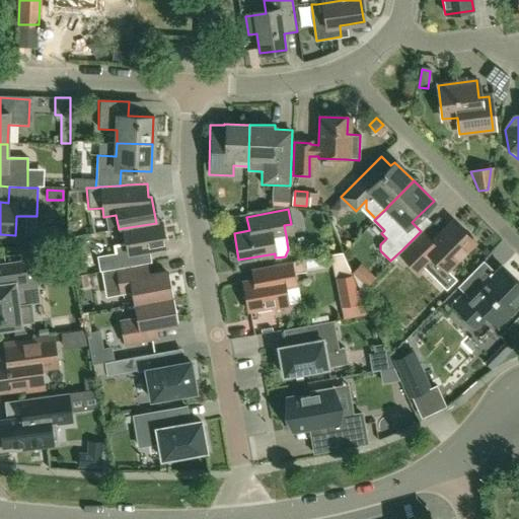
[(402,249),(390,261),(391,261),(398,253),(418,273),(433,258),(446,271),(474,241),(453,220),(431,241),(421,231),(402,249)]
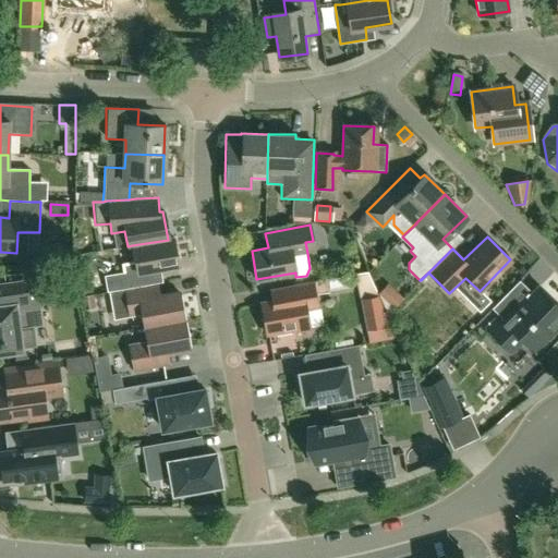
[(122,264),(124,274),(105,277),(108,291),(109,291),(124,289),(126,288),(150,284),(156,283),(154,271),(178,267),(172,239),(168,240),(132,245),(135,262),(122,264)]
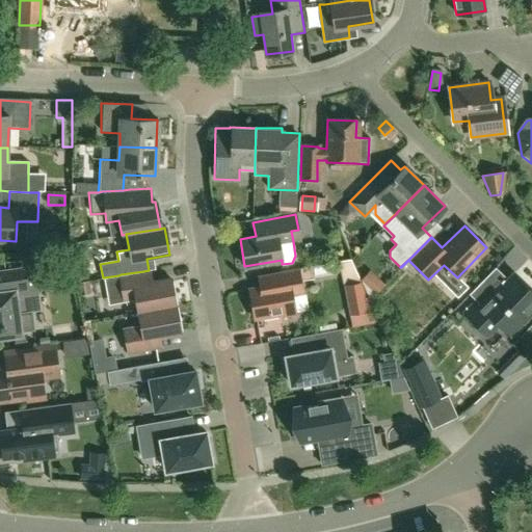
[(281,318),(295,315),(292,295),(303,293),(301,281),(315,277),(313,266),(299,268),(256,275),(258,288),(248,290),(255,318),(280,314),(281,318)]
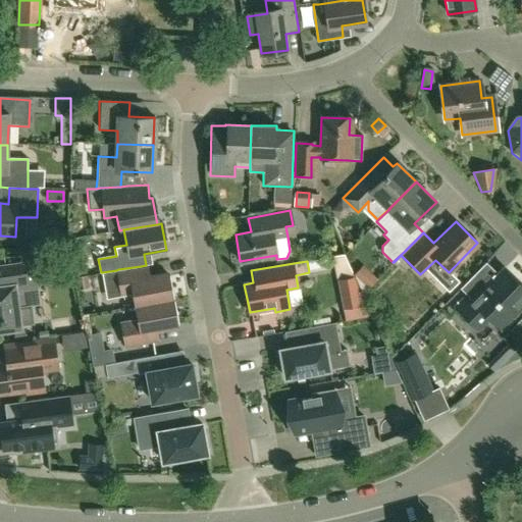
[(0,330),(21,328),(21,325),(34,324),(32,305),(29,305),(27,291),(37,290),(33,262),(2,266),(0,266),(0,330)]
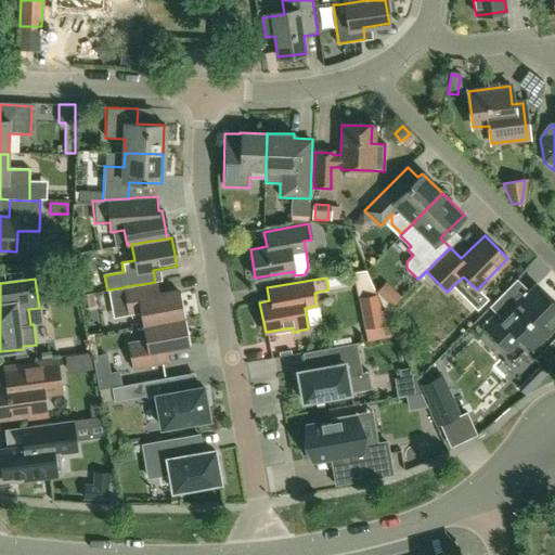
[(86,279),(78,281),(80,293),(93,291),(91,283),(86,279)]
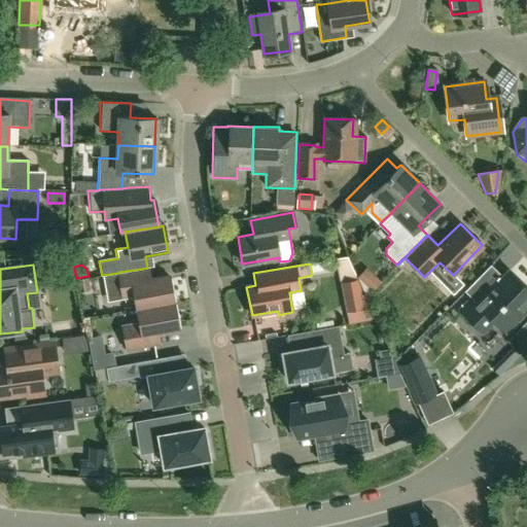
[(366,289),(378,283),(369,266),(356,273),(366,289)]
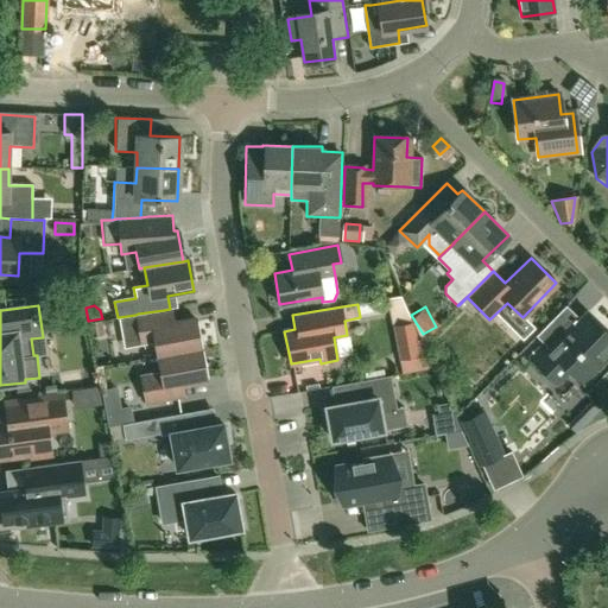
[(156,342),(158,356),(200,349),(194,318),(175,322),(172,308),(170,309),(164,310),(138,314),(135,315),(119,317),(122,339),(139,335),(140,344),(156,342)]
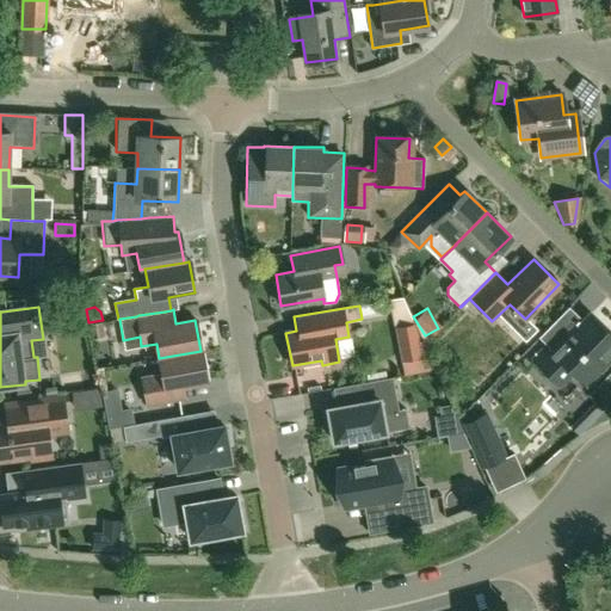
[(582,381),(610,351),(610,334),(591,315),(584,321),(576,328),(571,322),(547,346),(534,359),(560,384),(573,371),(582,381)]
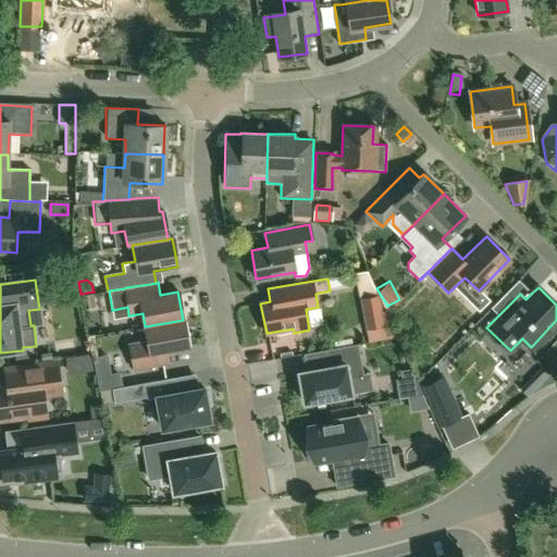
[(94,294),(83,296),(85,310),(96,308),(94,294)]
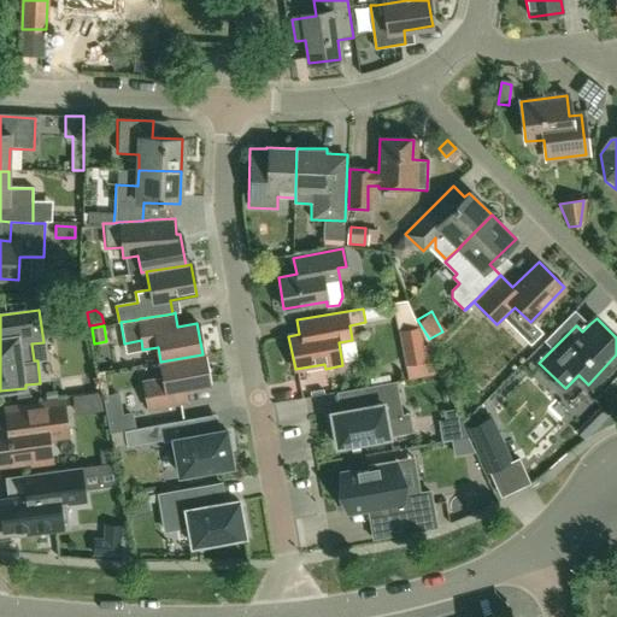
[(401,331),(406,364),(429,360),(424,335),(421,328),(401,331)]
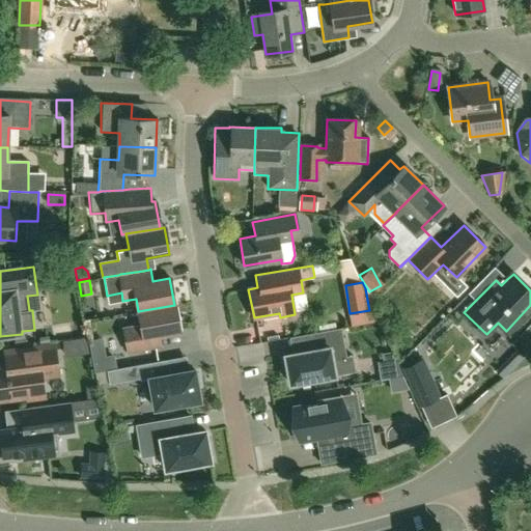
[(179,331),(174,305),(138,311),(140,326),(128,328),(130,339),(124,340),(127,355),(155,350),(152,335),(179,331)]
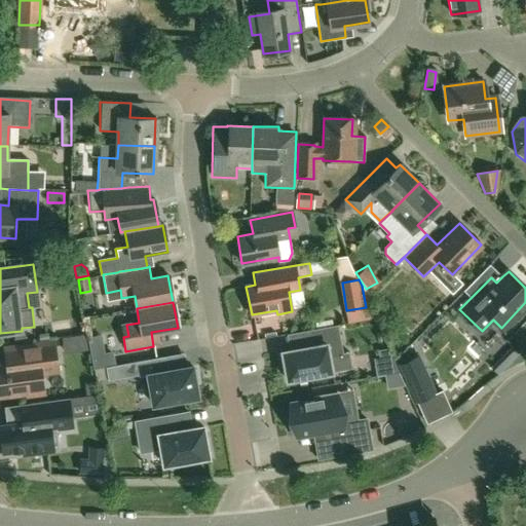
[(337,326),(309,331),(312,347),(280,353),(282,357),(277,358),(280,372),(285,371),(287,381),(314,375),(315,380),(330,377),(329,373),(331,372),(328,358),(342,354),(337,326)]
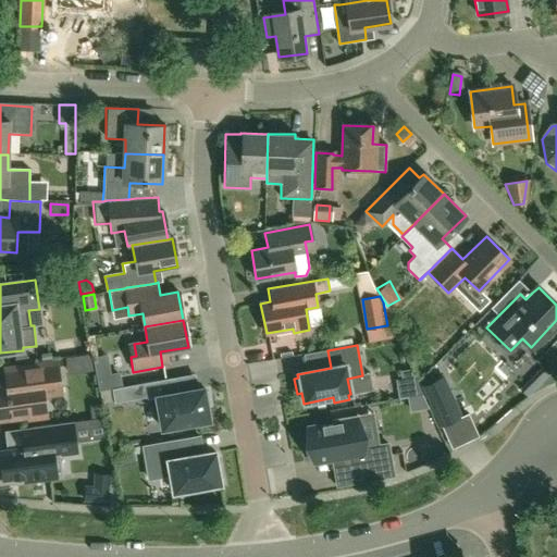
[(108,355),(93,357),(99,392),(123,386),(120,372),(111,373),(108,355)]
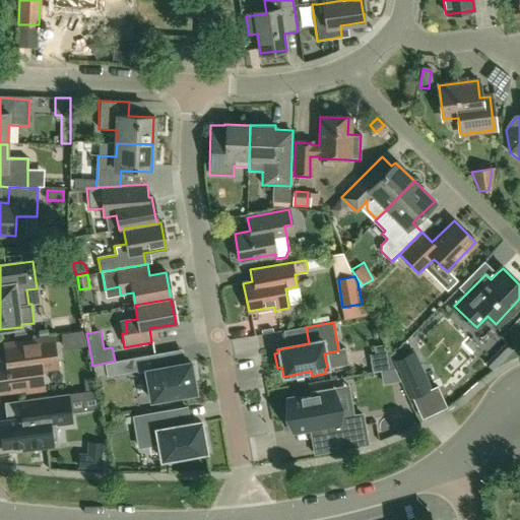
[(7,360),(0,361),(0,391),(26,388),(27,392),(44,390),(41,370),(57,368),(53,339),(5,345),(7,360)]
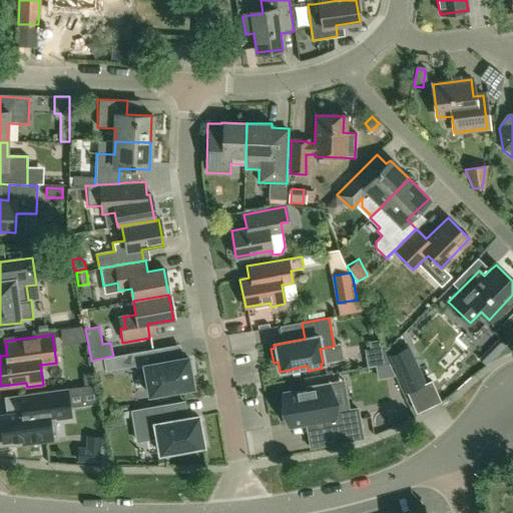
[(365,350),(368,367),(376,365),(389,363),(382,347),(365,350)]
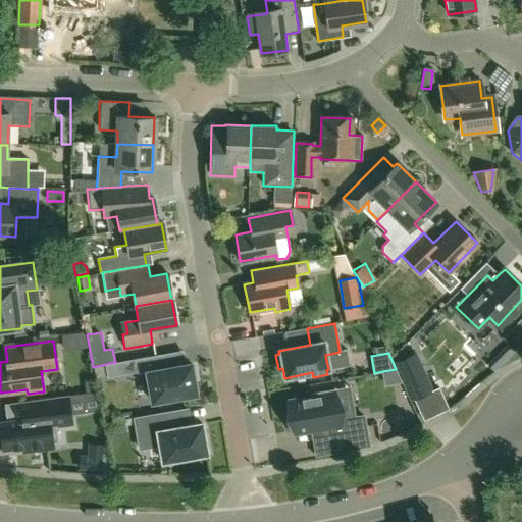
[(431,390),(415,354),(397,362),(414,399),(431,390)]
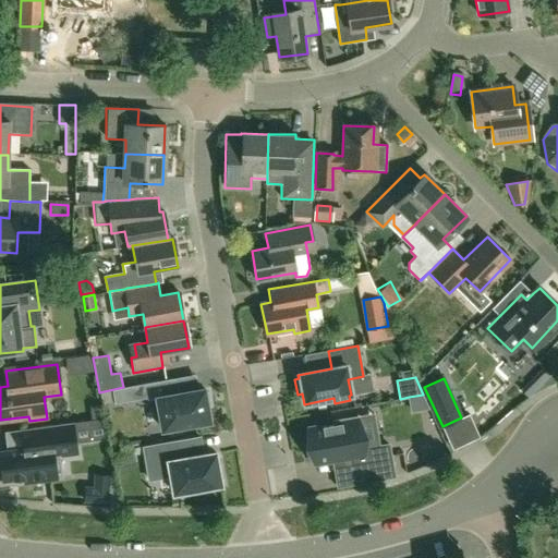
[(144,385),(146,401),(156,399),(161,429),(168,428),(169,433),(183,431),(182,426),(209,421),(207,408),(210,407),(207,392),(204,392),(204,389),(173,395),(170,379),(144,385)]
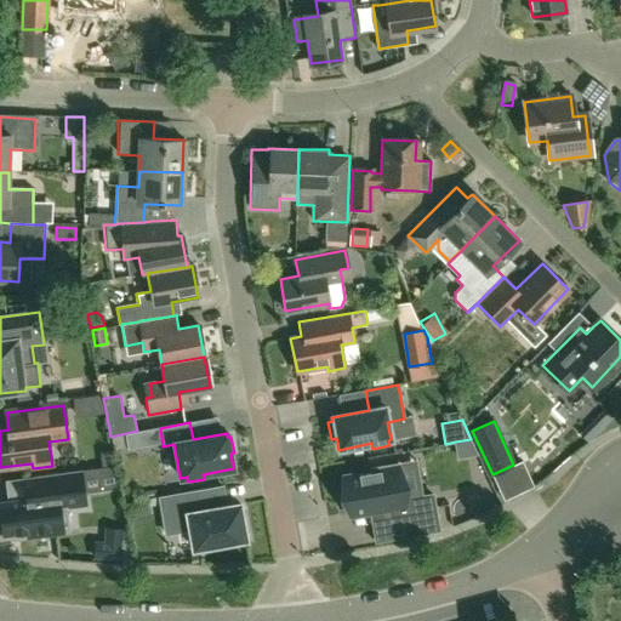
[(138,448),(136,433),(136,432),(125,434),(129,450),(138,448)]
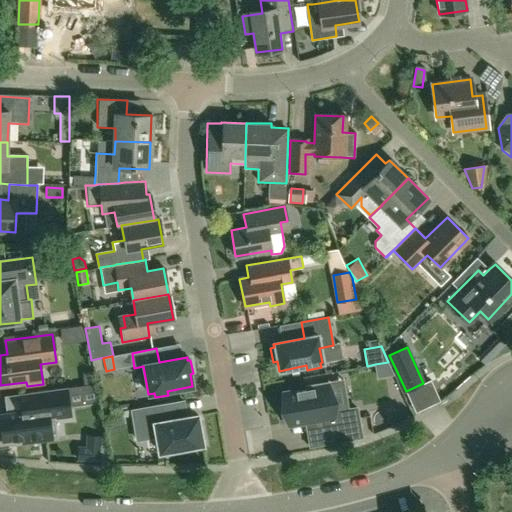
[(388,362),(375,364),(377,378),(394,375),(388,362)]
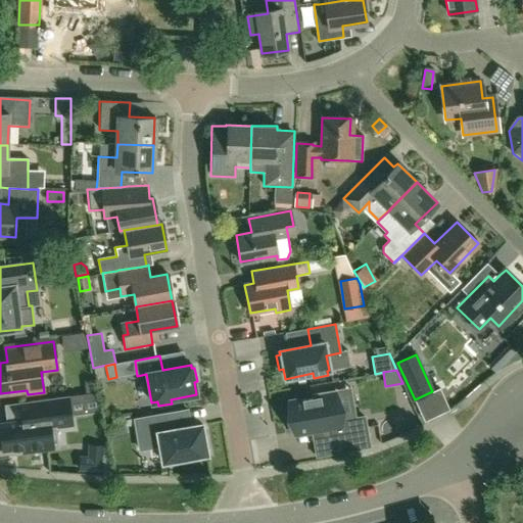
[(85,381),(86,395),(97,394),(95,380),(85,381)]
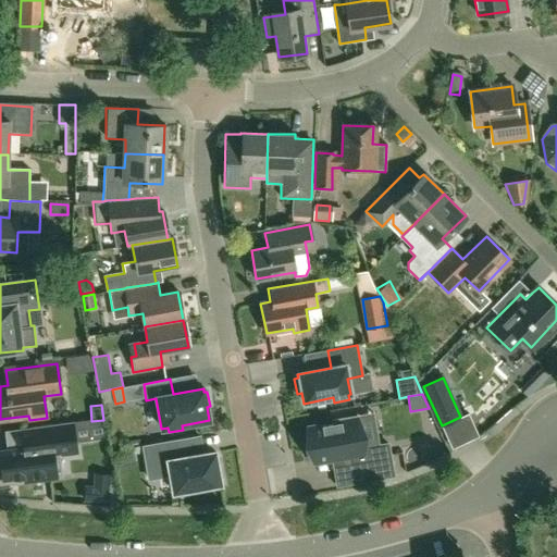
[(351,455),(357,482),(395,475),(390,443),(364,448),(359,416),(334,420),(335,424),(309,429),(316,461),(351,455)]
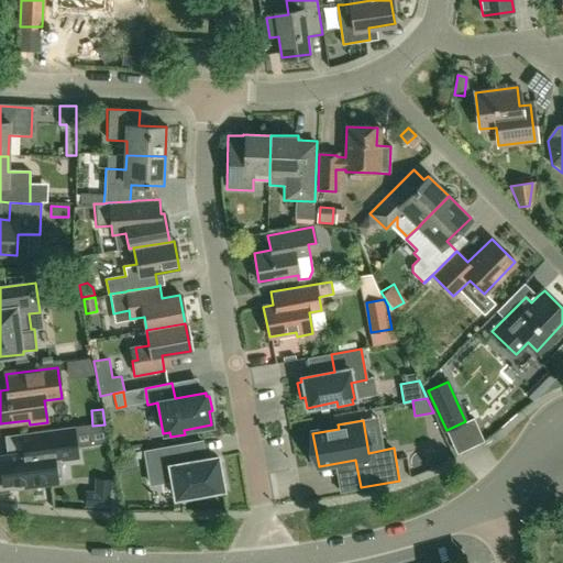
[(56,483),(54,466),(61,465),(61,461),(77,459),(73,428),(31,433),(34,453),(0,457),(2,474),(0,474),(0,485),(1,490),(17,488),(17,485),(25,484),(25,487),(56,483)]
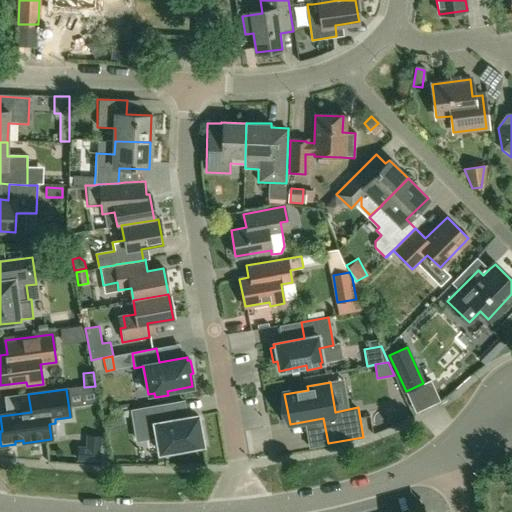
[(132,410),(137,440),(157,437),(160,453),(203,446),(198,416),(167,422),(164,404),(132,410)]
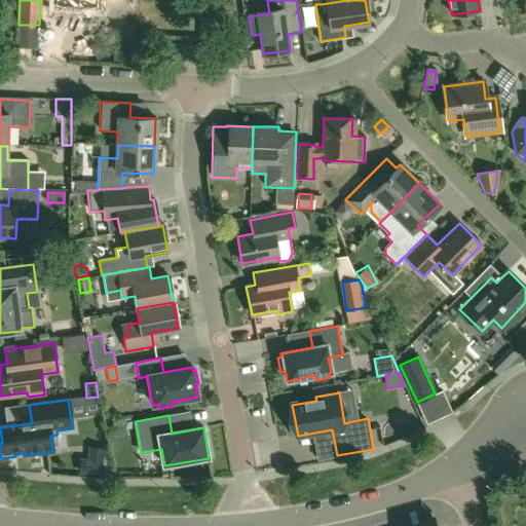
[(79,461),(79,472),(103,473),(104,463),(79,461)]
